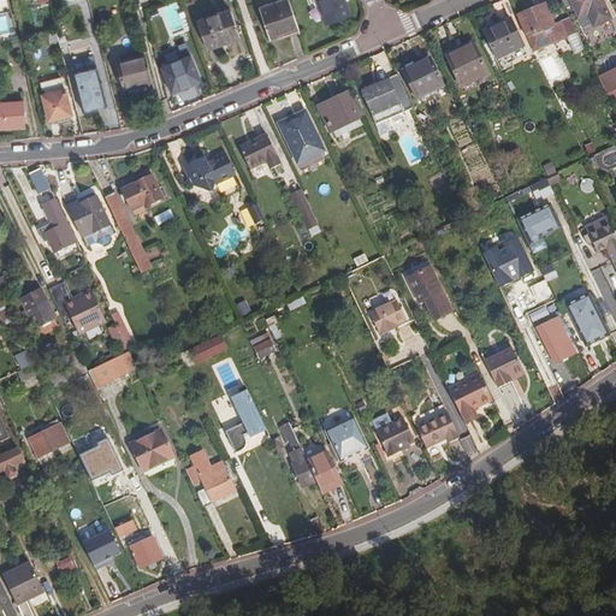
[(298,29),(288,0),(283,0),(259,9),(268,39),(298,29)]
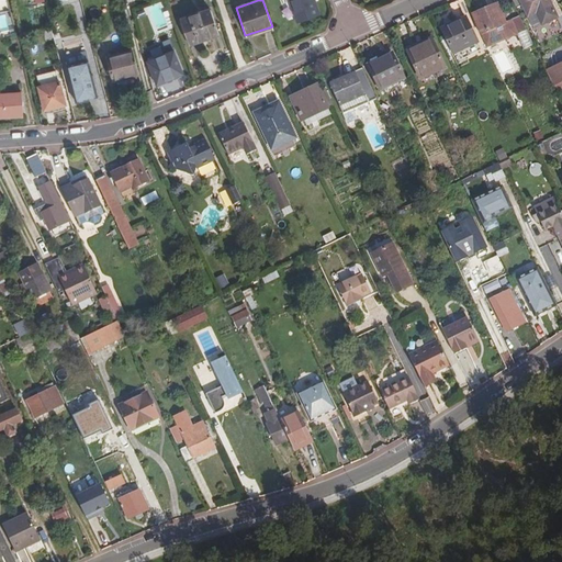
[(314,0),(288,0),(296,23),(319,14),(314,0)]
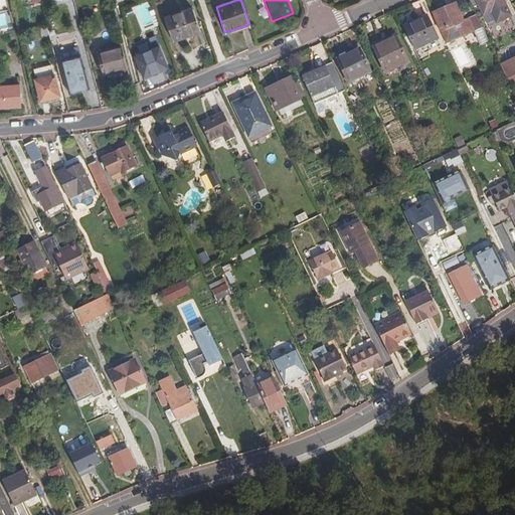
[(475,0),(468,0),(472,8),(478,5),(475,0)]
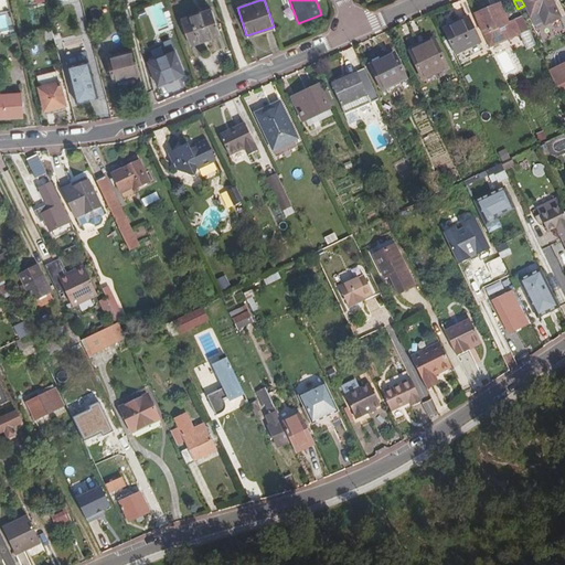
[(521,0),(524,6),(534,28),(543,23),(544,27),(560,19),(551,0),(521,0)]
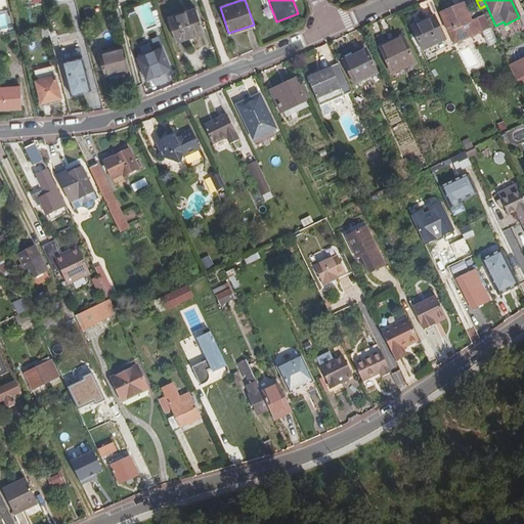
[(453,42),(489,27),(482,12),(471,18),(463,3),(439,13),(453,42)]
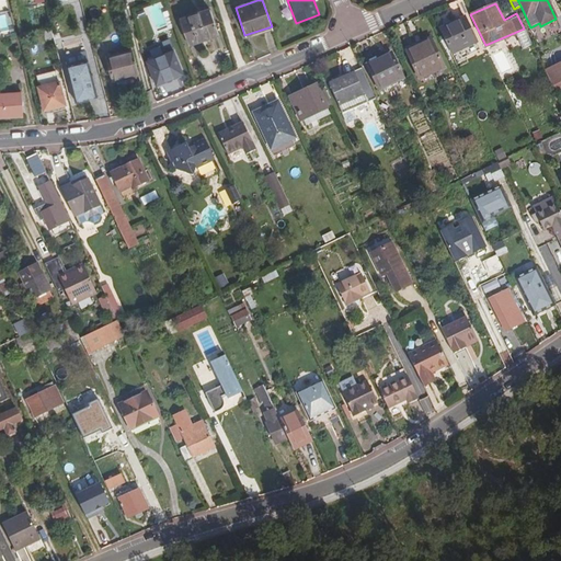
[(208,10),(179,20),(187,45),(217,34),(208,10)]
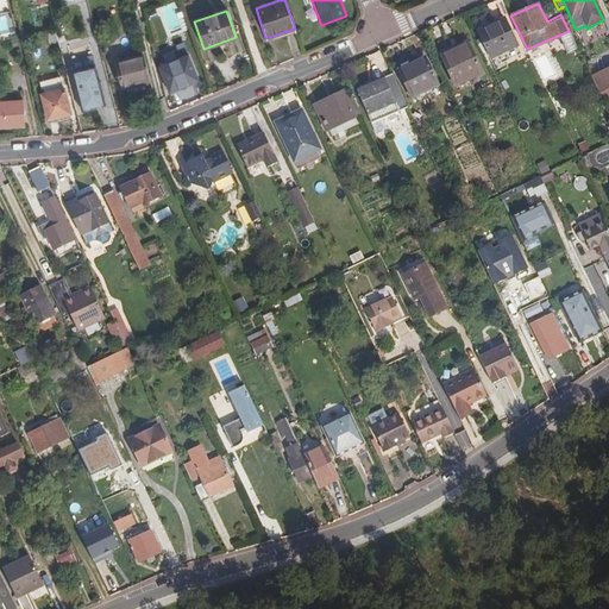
[(477,32),(489,60),(518,46),(504,19),(477,32)]
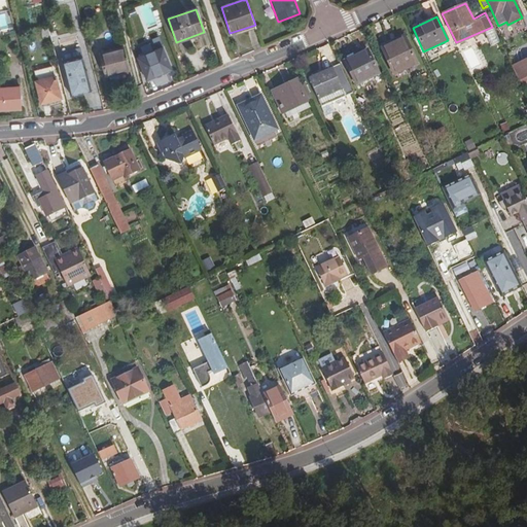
[(405,36),(380,47),(392,75),(417,63),(405,36)]
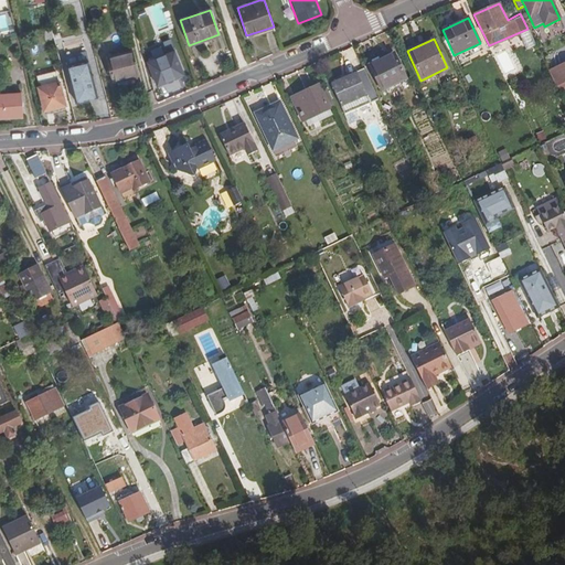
[(139,75),(132,51),(107,57),(114,82),(139,75)]
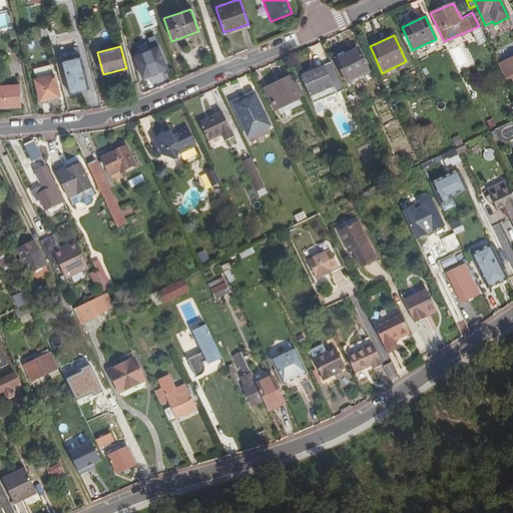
[(158,47),(134,56),(142,77),(166,67),(158,47)]
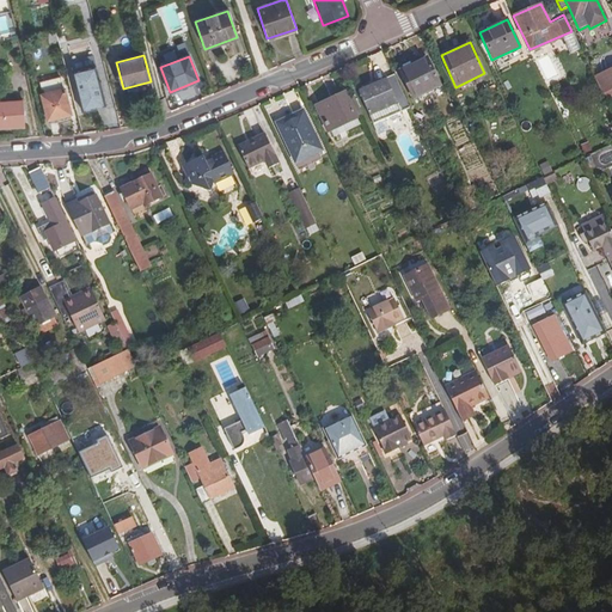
[(427,56),(398,69),(412,98),(440,86),(427,56)]
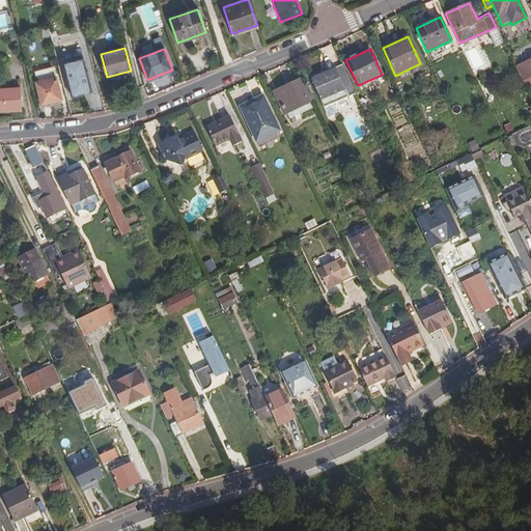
[(82,57),(62,62),(71,96),(91,91),(82,57)]
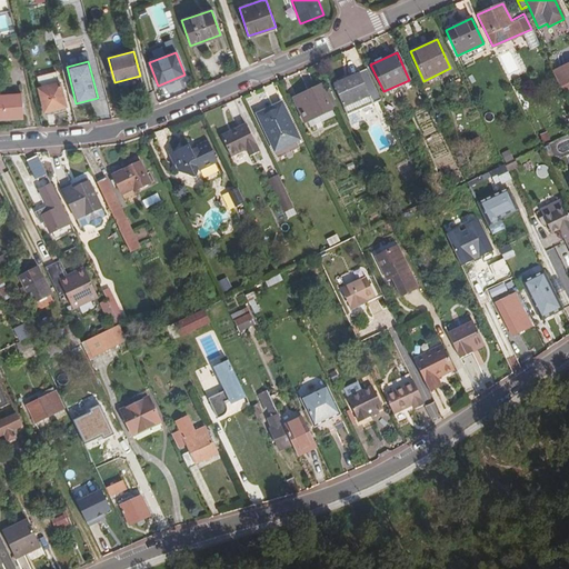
[(559,87),(568,81),(568,63),(552,72),(559,87)]
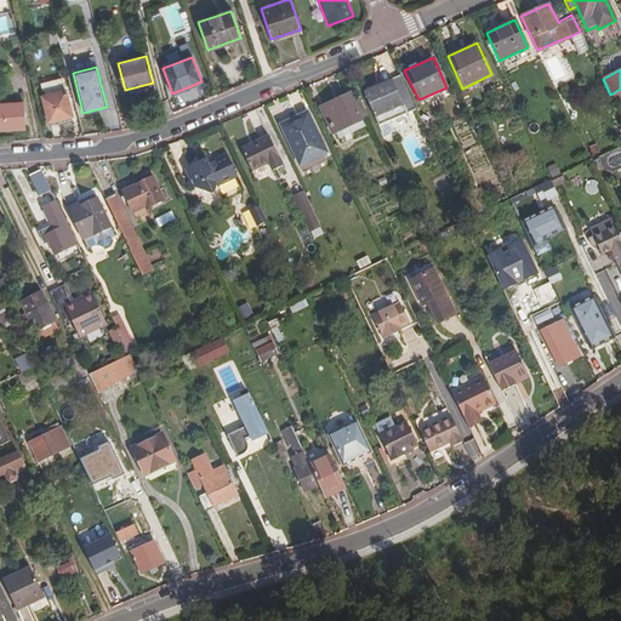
[(66,90),(63,90),(60,78),(40,84),(43,96),(41,96),(49,123),(72,117),(66,90)]
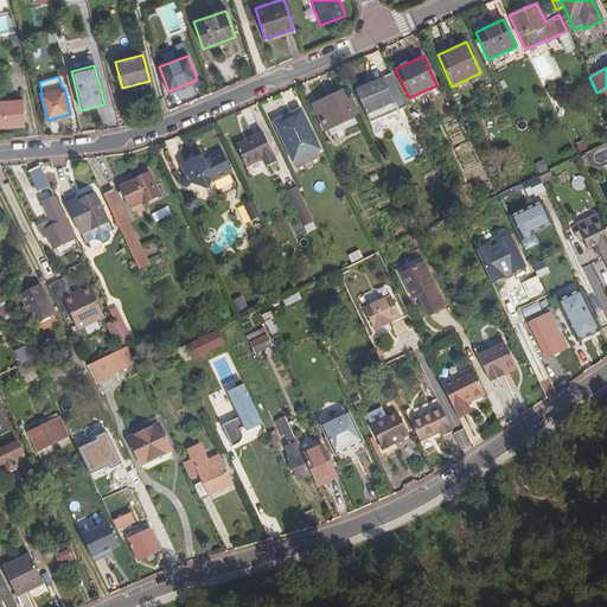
[(353,90),(364,114),(381,107),(393,101),(382,77),(353,90)]
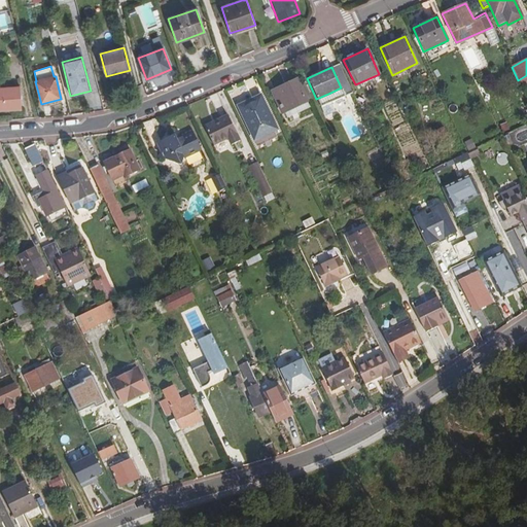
[(307,100),(299,82),(296,78),(274,90),(284,112),(285,112),(308,102),(307,100)]
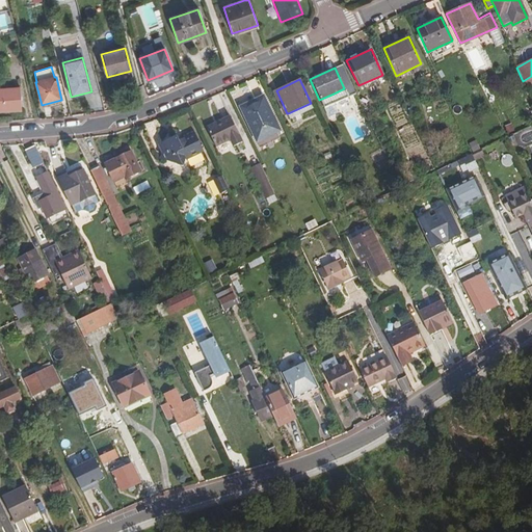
[(306,81),(301,83),(310,101),(315,99),(306,81)]
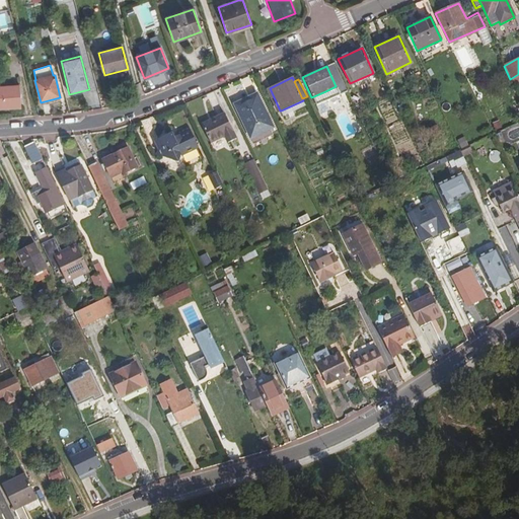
[(19,86),(0,87),(0,108),(20,107),(19,86)]
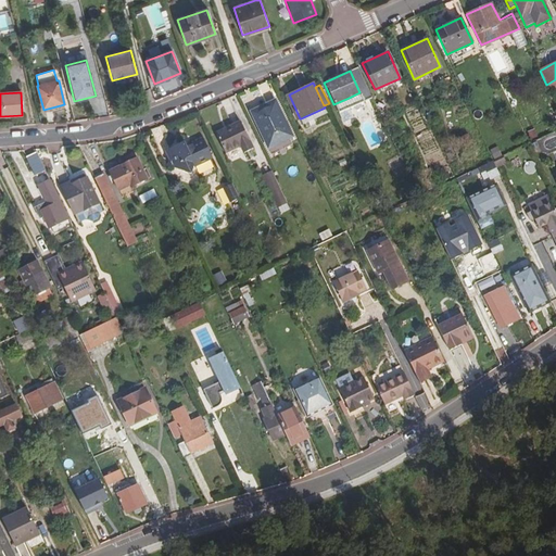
[(352,105),(349,98),(333,104),(338,112),(352,105)]
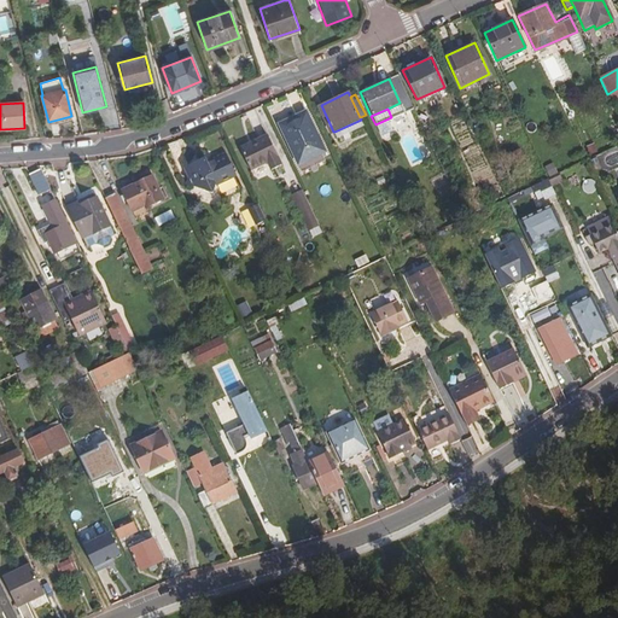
[(277,123),(279,129),(309,115),(305,110),(277,123)]
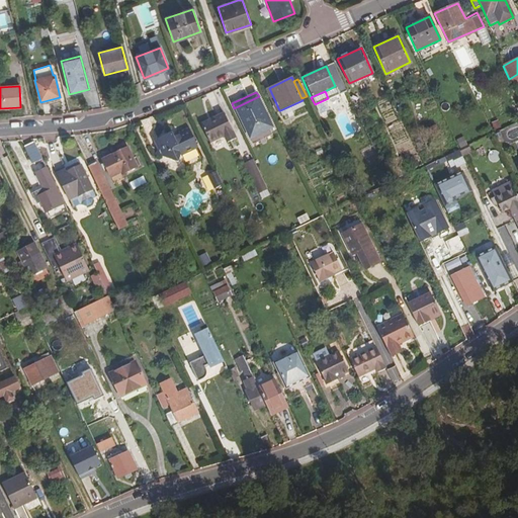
[(272,124),(259,96),(234,108),(247,136),(272,124)]
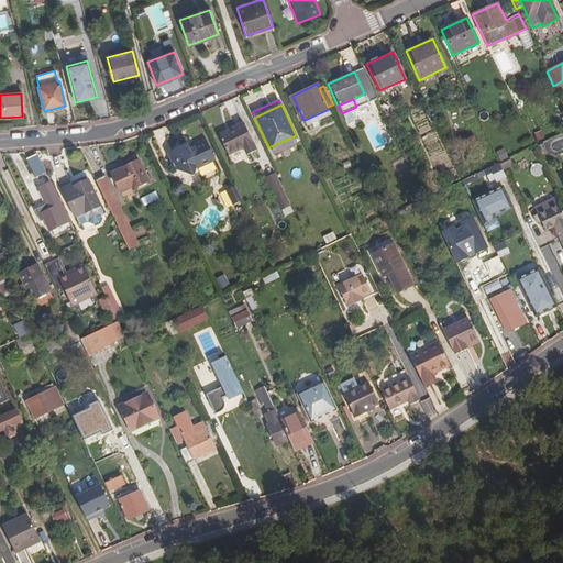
[(332,116),(329,109),(305,120),(308,127),(332,116)]
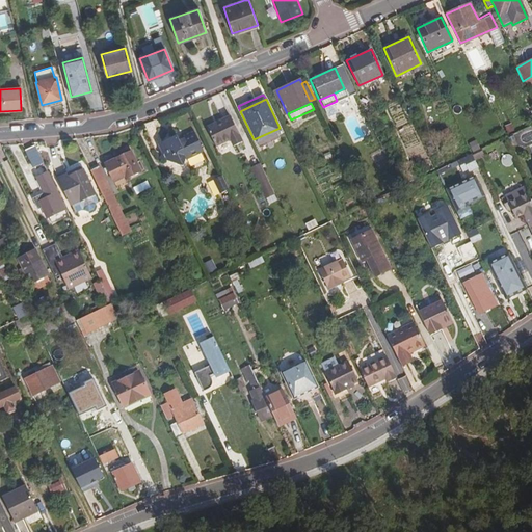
[(207,128),(215,147),(229,140),(232,147),(242,141),(231,116),(207,128)]
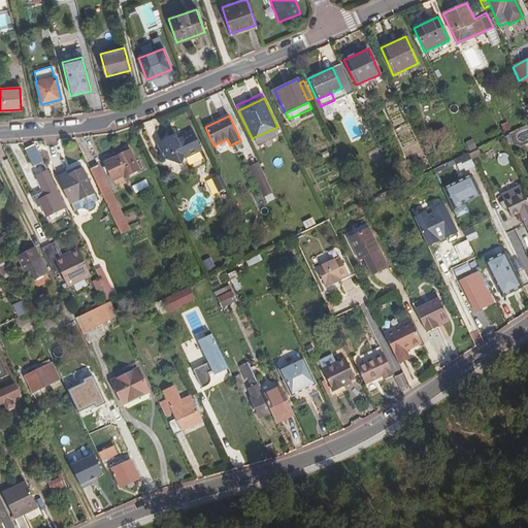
[(279,131),(277,127),(252,138),(254,142),(279,131)]
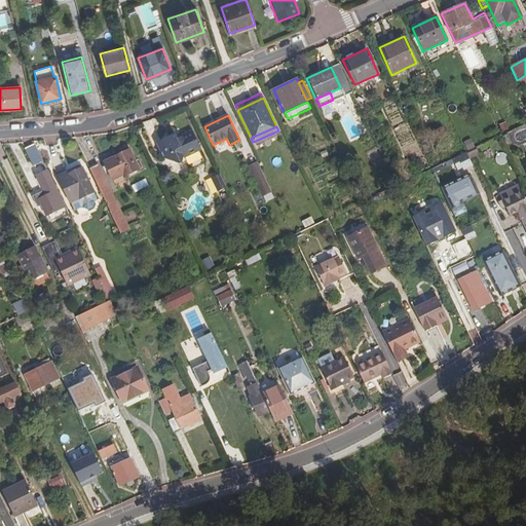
[(443,127),(426,135),(429,142),(446,135),(443,127)]
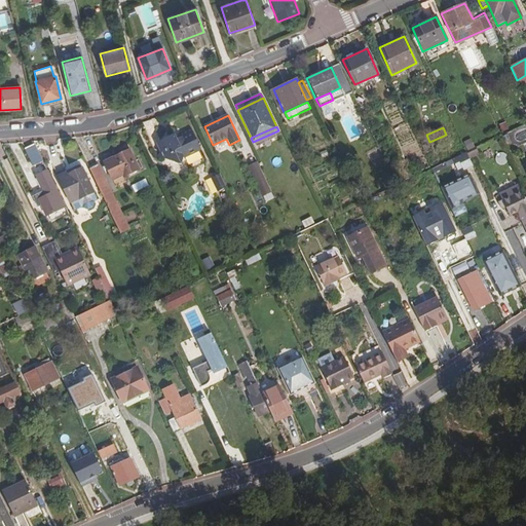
[(160,153),(163,159),(181,165),(183,157),(199,149),(192,133),(177,140),(173,143),(164,140),(160,153)]
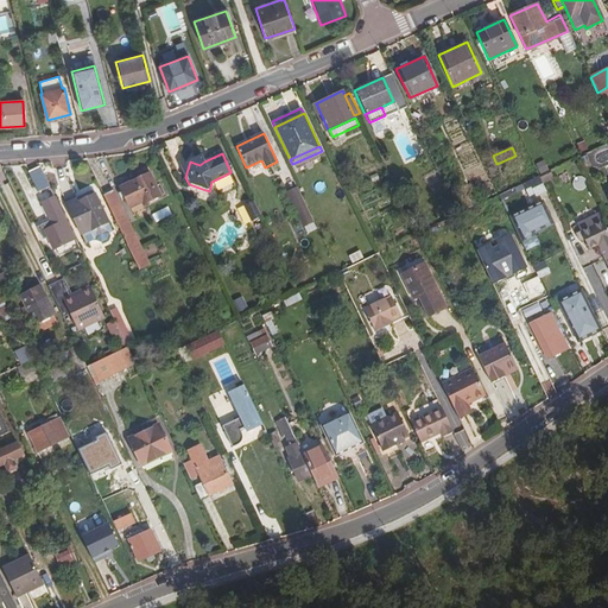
[(538,173),(548,170),(544,159),(534,163),(538,173)]
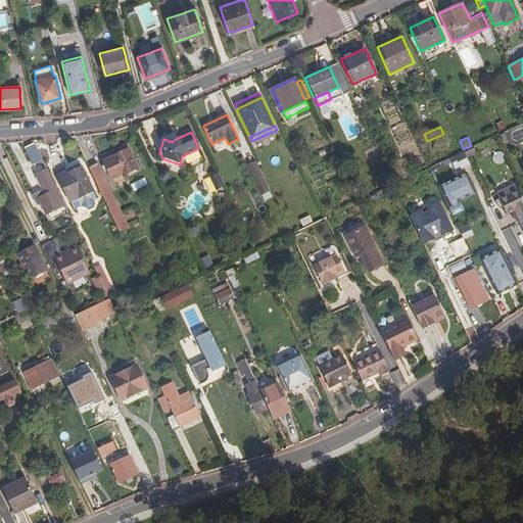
[(33,165),(42,161),(34,144),(24,148),(33,165)]
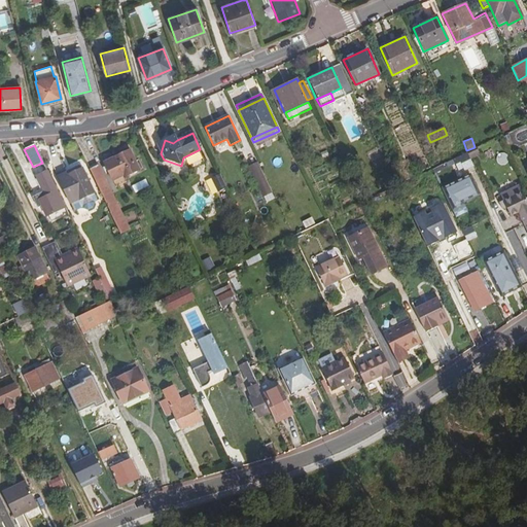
[(477,147),(466,152),(469,156),(469,159),(480,153),(477,147)]
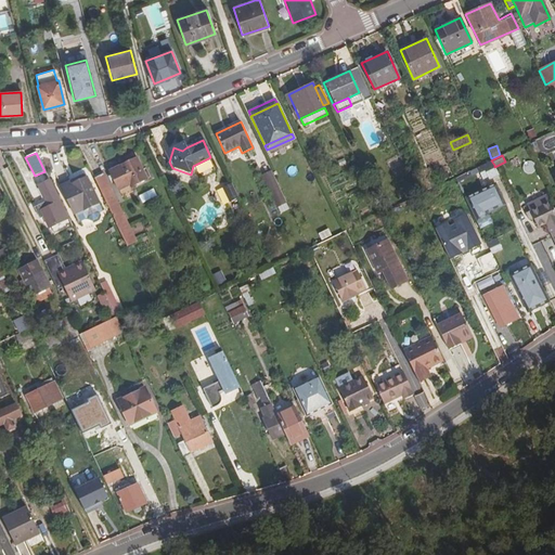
[(137,158),(110,171),(119,191),(129,186),(146,178),(137,158)]
